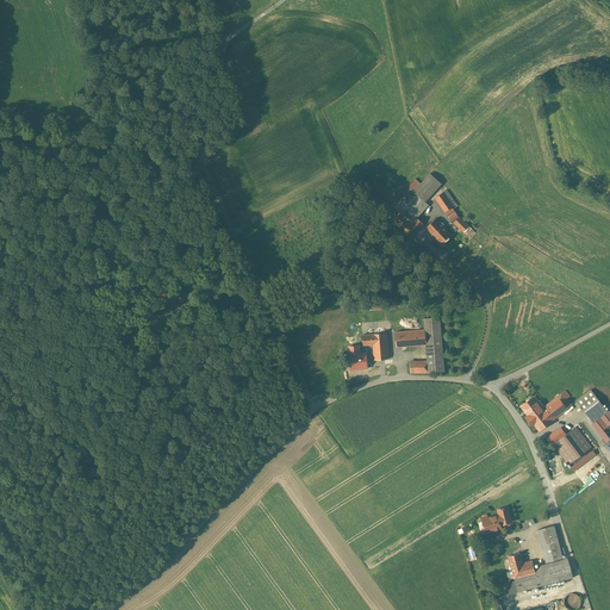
[(421,184),(416,179),(409,187),(411,188),(394,207),(397,209),(390,217),(393,221),(402,228),(404,231),(411,238),(423,225),(422,223),(417,218),(429,205),(425,201),(441,184),(430,174),(421,184)]
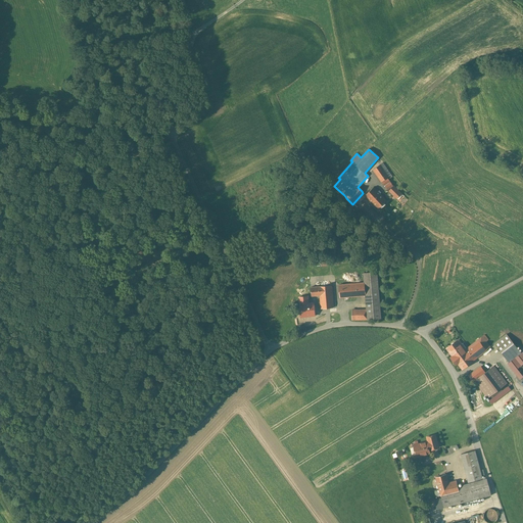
[(388,177),(380,164),(373,170),(381,182),(387,178),(388,177)]
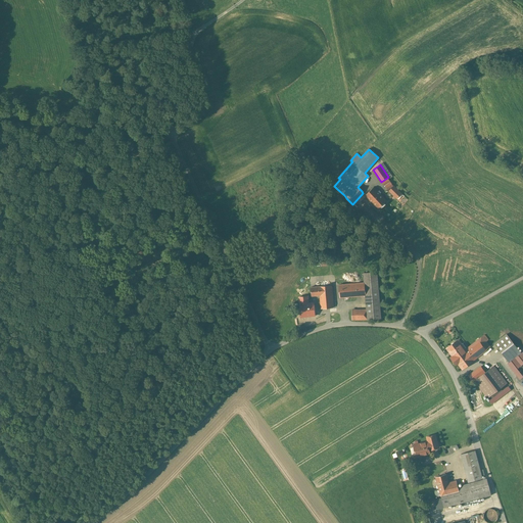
[(392,186),(388,179),(383,182),(388,189),(392,186)]
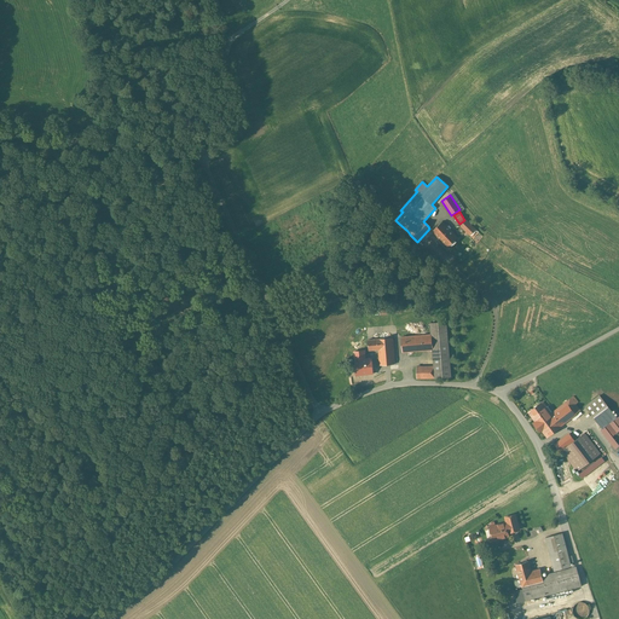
[(462,225),(461,226),(469,235),(475,229),(467,220),(466,221),(462,225)]
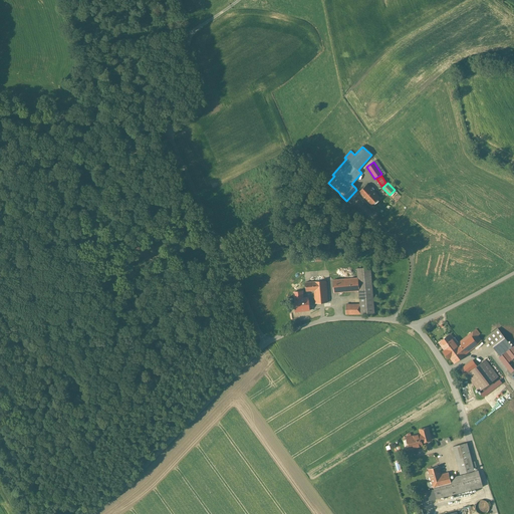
[(367,184),(358,192),(365,199),(371,205),(379,197),(373,191),(367,184)]
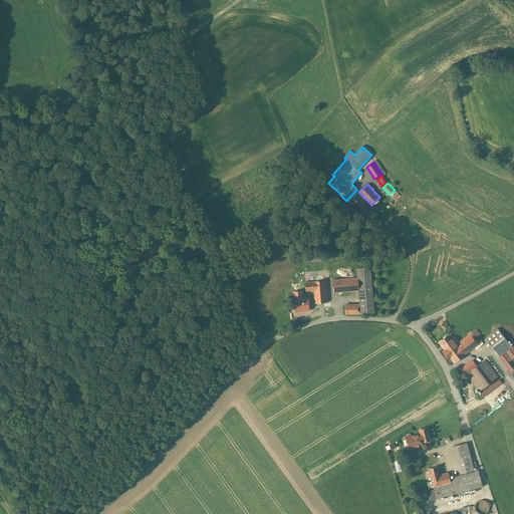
[(338,192),(331,186),(329,188),(336,194),(338,192)]
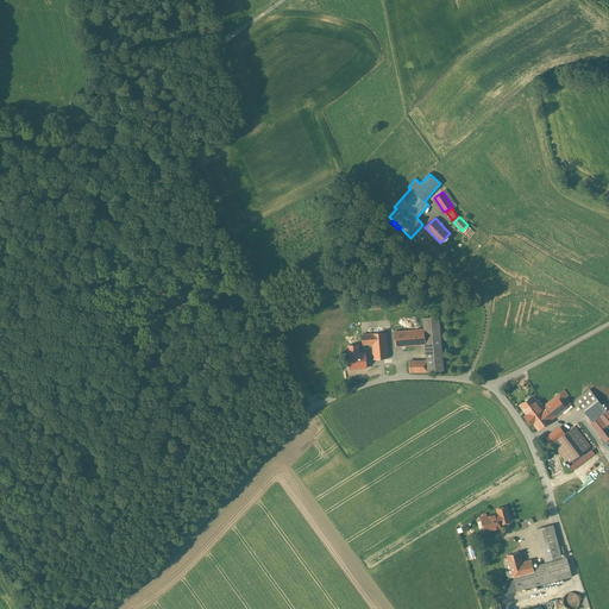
[(438,316),(424,318),(425,330),(431,328),(432,344),(426,344),(427,360),(428,371),(443,370),(438,316)]
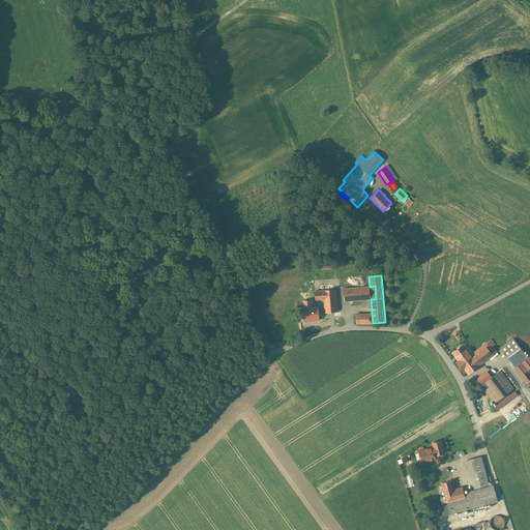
[(355,288),(344,289),(345,301),(371,299),(376,299),(375,286),(370,287),(355,288)]
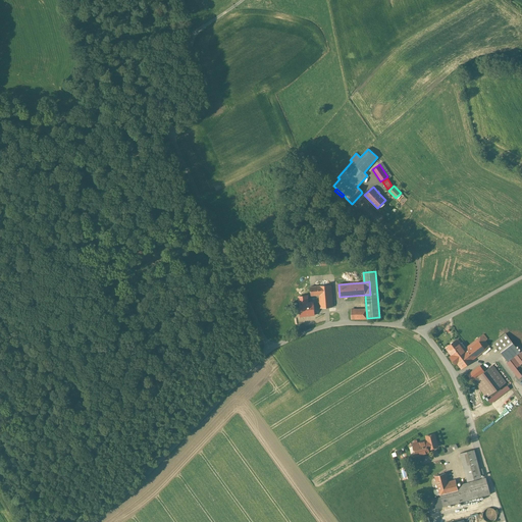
[(331,284),(310,286),(311,296),(319,295),(320,308),(333,307),(331,284)]
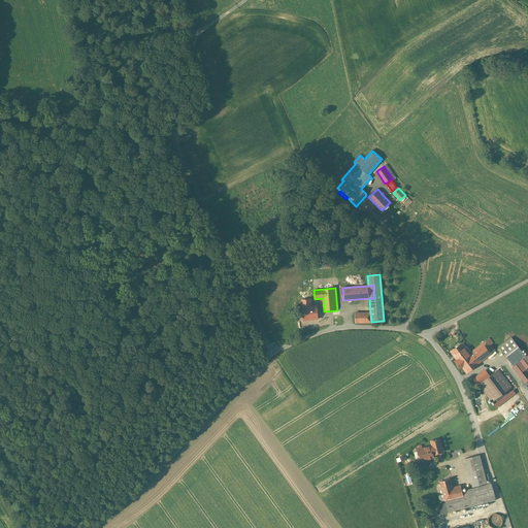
[(317,305),(302,307),(303,320),(318,319),(317,305)]
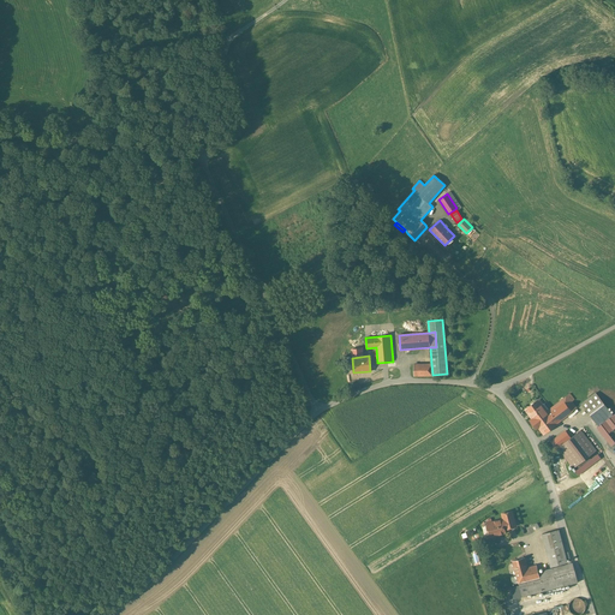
[(423,365),(415,365),(415,375),(423,375),(423,376),(433,375),(431,364),(423,365)]
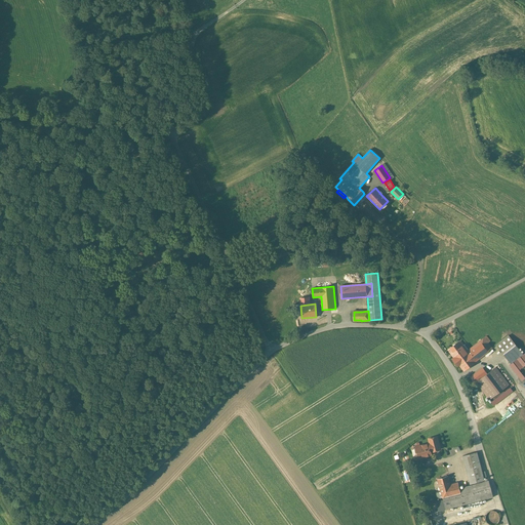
[(509,335),(496,345),(511,363),(523,354),(509,335)]
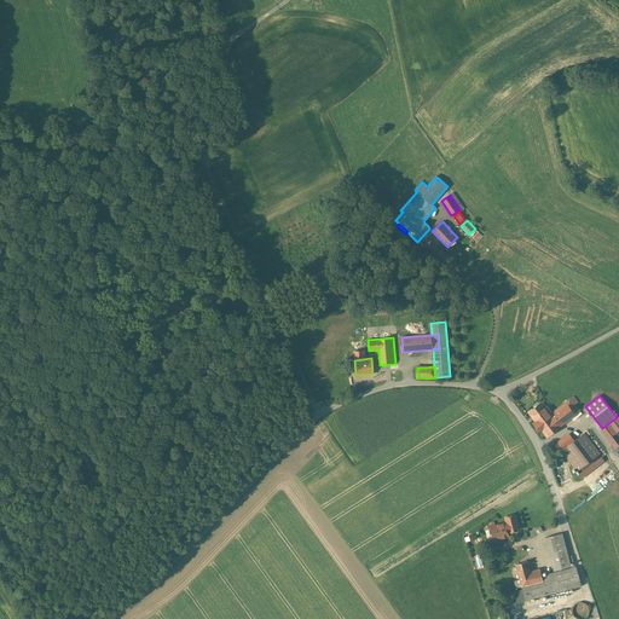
[(576,404),(571,398),(566,401),(576,415),(580,410),(576,404)]
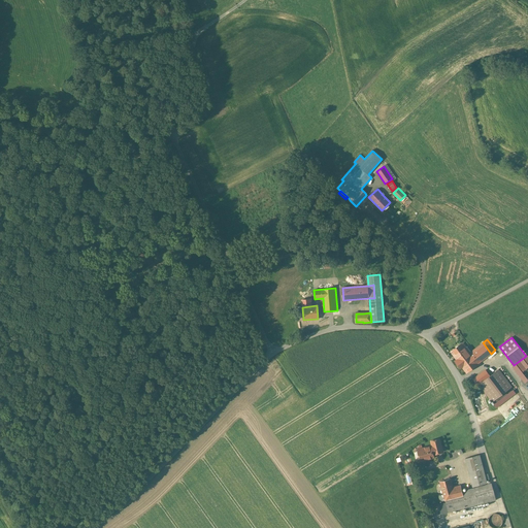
[(469,353),(468,354),(476,364),(485,359),(484,358),(491,354),(483,342),(469,353)]
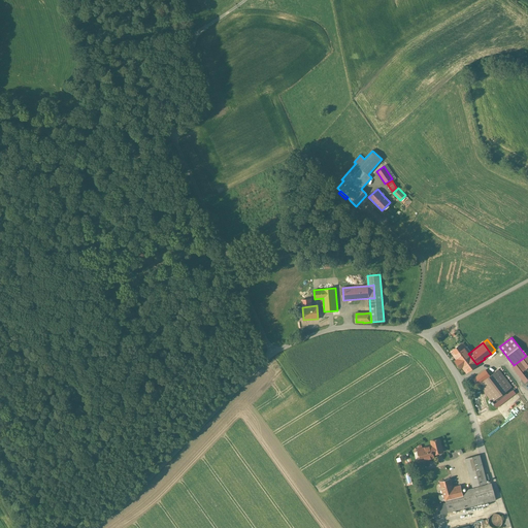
[(462,343),(451,352),(457,360),(467,352),(468,354),(469,353),(462,343)]
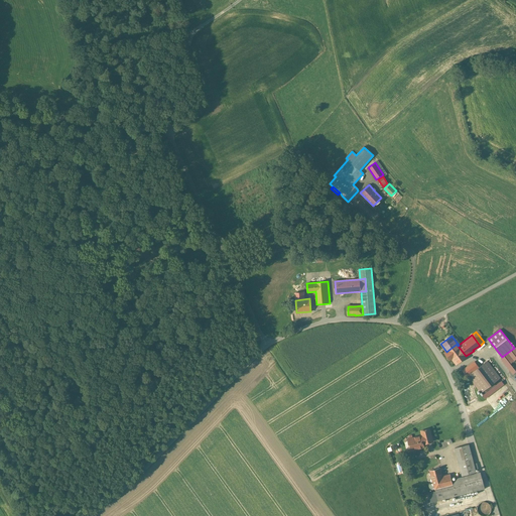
[(446,352),(444,353),(449,360),(452,359),(456,364),(467,356),(466,356),(458,346),(457,344),(446,352)]
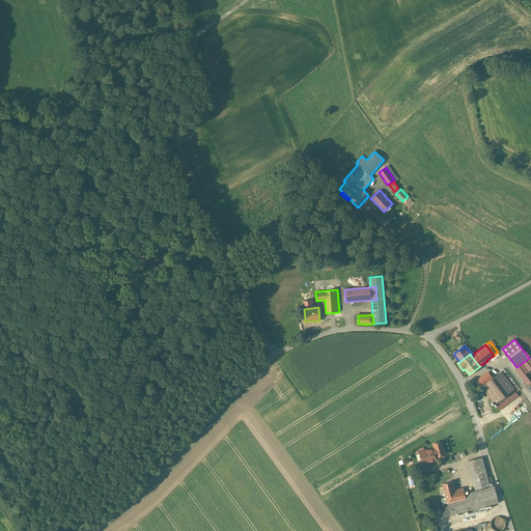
[(493,379),(481,387),(495,403),(514,389),(501,371),(493,379)]
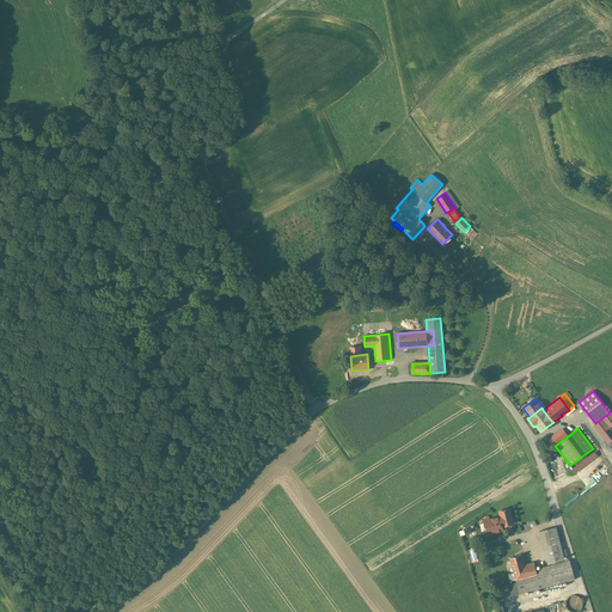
[(562,429),(549,439),(554,446),(555,446),(568,436),(562,429)]
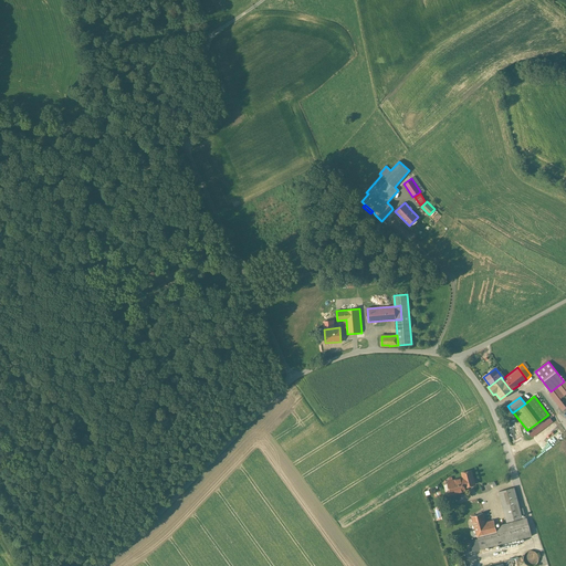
[(548,470),(556,465),(551,457),(532,469),(534,473),(546,467),(548,470)]
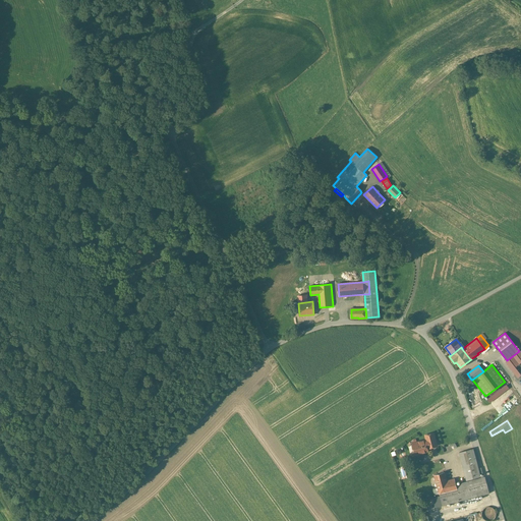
[(433,432),(425,436),(426,440),(428,448),(437,446),(433,432)]
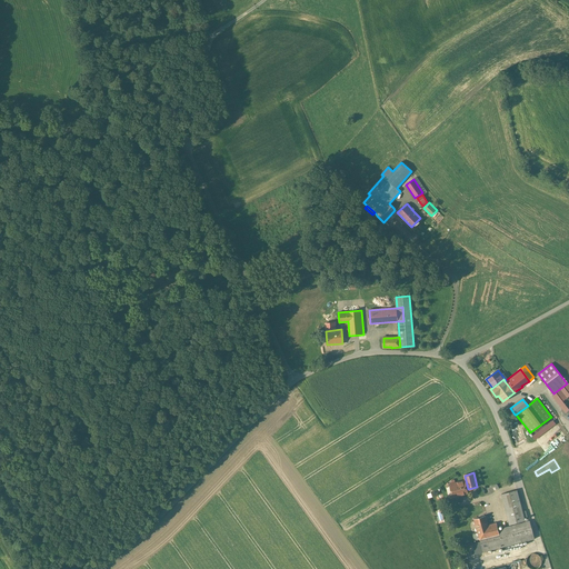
[(466,480),(450,485),(453,497),(468,492),(467,489),(468,489),(466,480)]
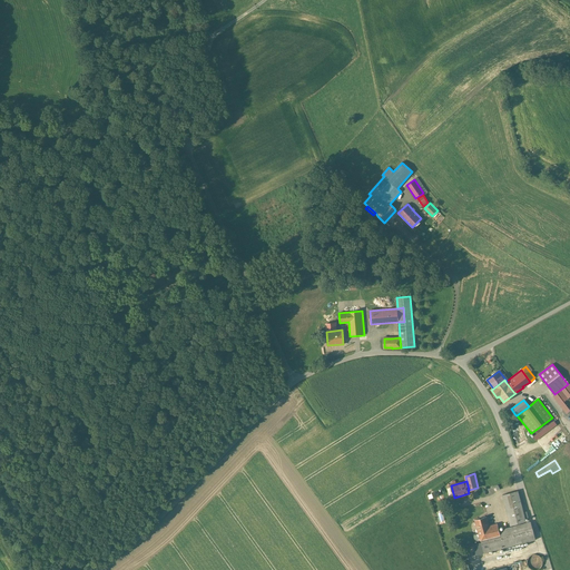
[(518,491),(502,494),(510,526),(526,521),(518,491)]
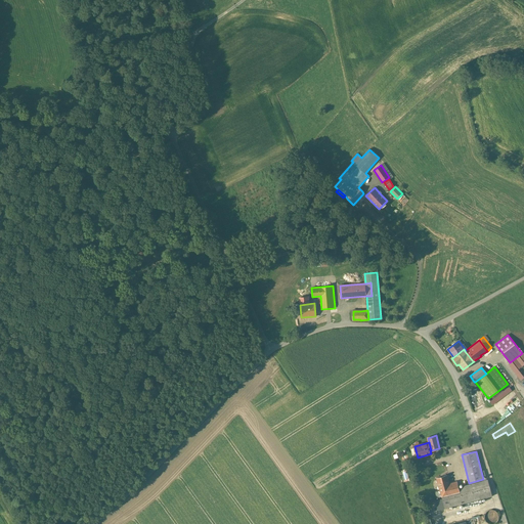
[(449,483),(446,475),(437,478),(440,490),(442,496),(460,492),(459,487),(456,481),(449,483)]
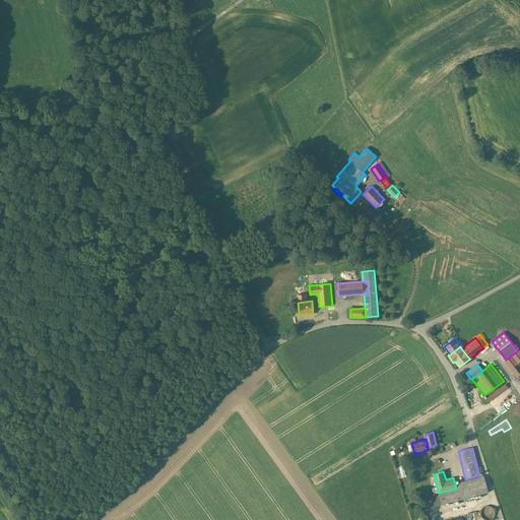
[(456,489),(439,493),(442,504),(488,493),(483,475),(479,476),(455,483),(456,489)]
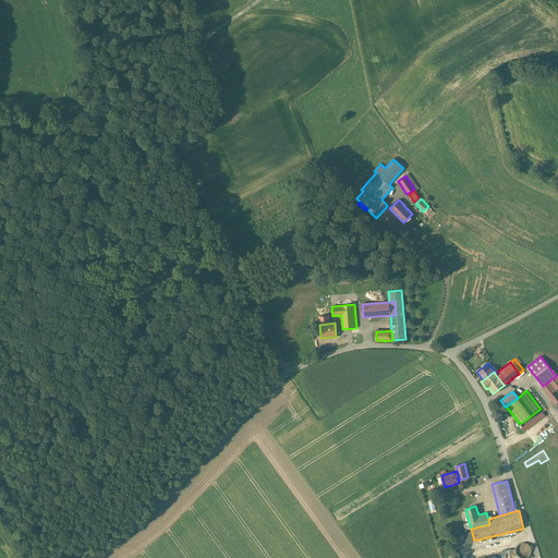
[(523,543),(522,543),(521,543),(520,544),(519,544),(518,545),(517,546),(517,547),(516,548),(516,549),(516,550),(516,552),(517,552),(517,553),(517,554),(518,555),(519,556),(520,557),(521,557),(523,557),(524,557),(525,557),(526,557),(528,557),(529,556),(530,555),(530,554),(531,554),(531,553),(531,552),(531,550),(531,549),(531,548),(531,547),(531,546),(530,546),(530,545),(529,544),(526,543),(525,543),(524,543),(523,543)]
